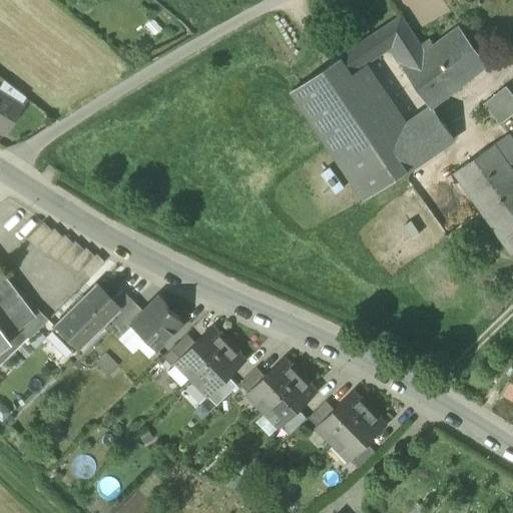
[(398,19),(346,54),(357,69),(367,62),(389,48),(396,44),(410,31),(401,17),(398,19)]
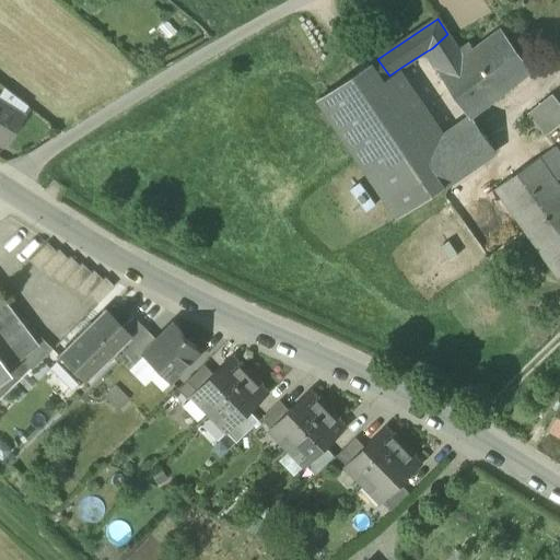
[(469,116),(470,117),(473,116),(533,69),(501,28),(474,49),(473,49),(481,61),(480,61),(494,81),(462,104),(469,116)]
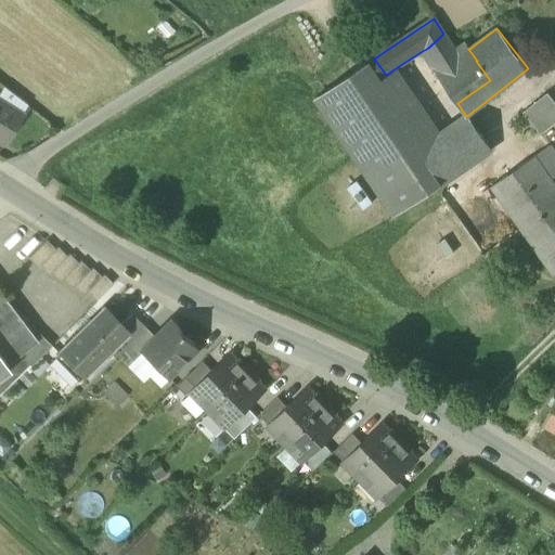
[(431,67),(454,51),(443,34),(428,48),(421,52),(431,67)]
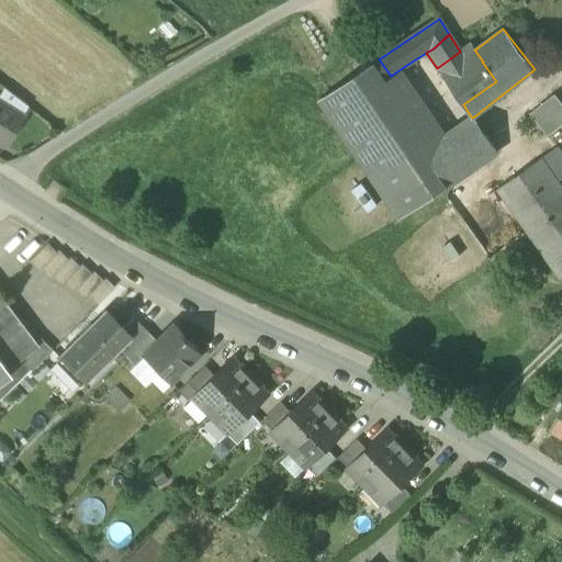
[(437,68),(463,104),(496,81),(482,62),(483,62),(474,49),(475,49),(471,44),(460,52),(437,68)]
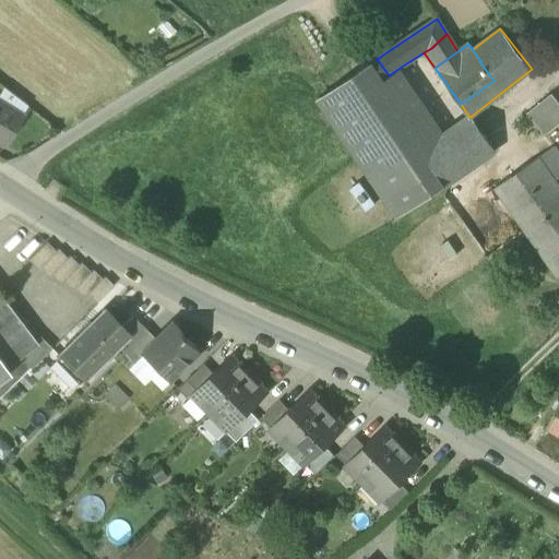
[(383,80),(389,75),(377,59),(317,99),(328,115),(397,218),(445,186),(436,170),(420,150),(428,145),(383,80)]
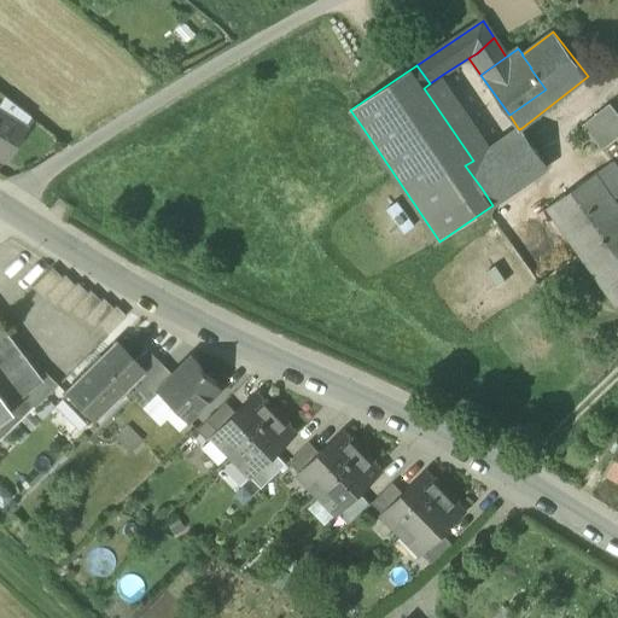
[(491,147),(442,75),(430,83),(424,88),(473,161),(491,147)]
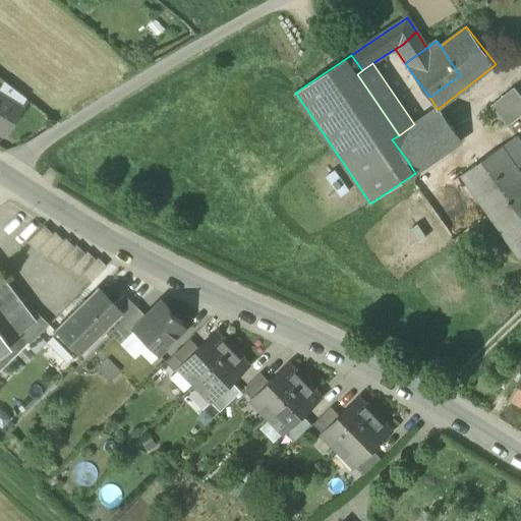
[(26,99),(3,80),(0,84),(0,95),(6,100),(5,102),(16,109),(18,110),(19,110),(26,99)]
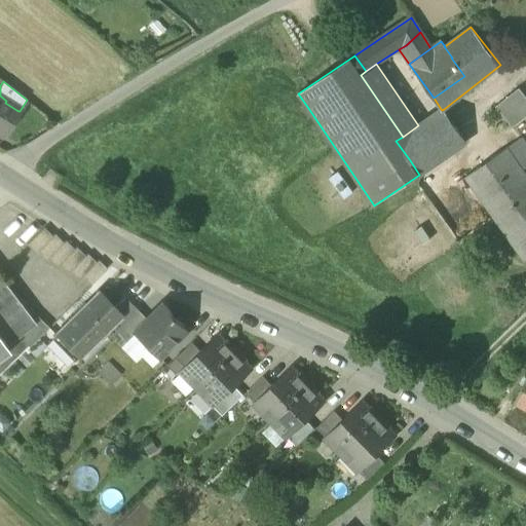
[(496,107),(512,126),(525,115),(525,97),(520,88),(496,107)]
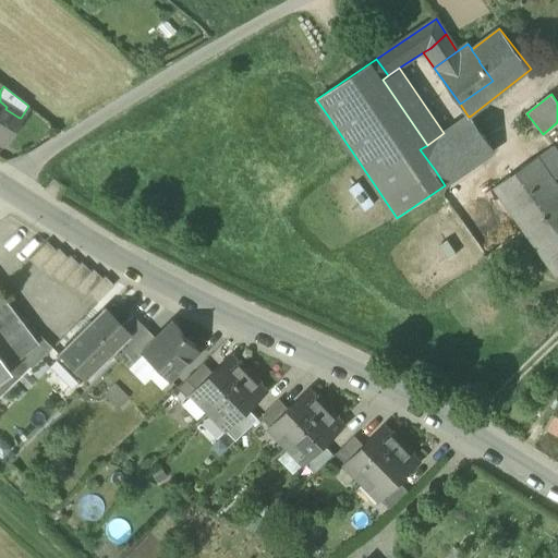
[(0,143),(3,146),(21,118),(20,118),(17,117),(5,109),(7,107),(0,101),(0,143)]
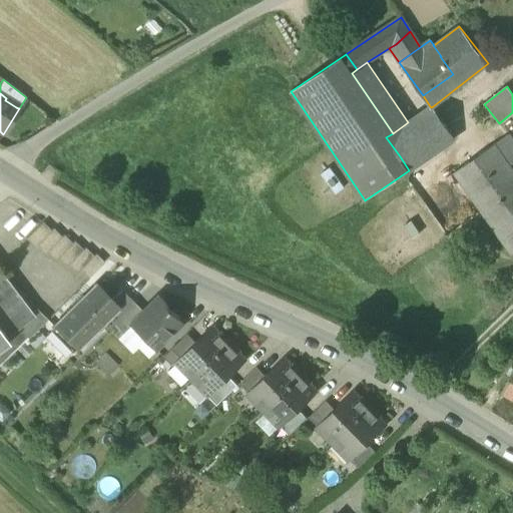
[(430,106),(410,121),(422,139),(446,125),(433,106),(431,107),(430,106)]
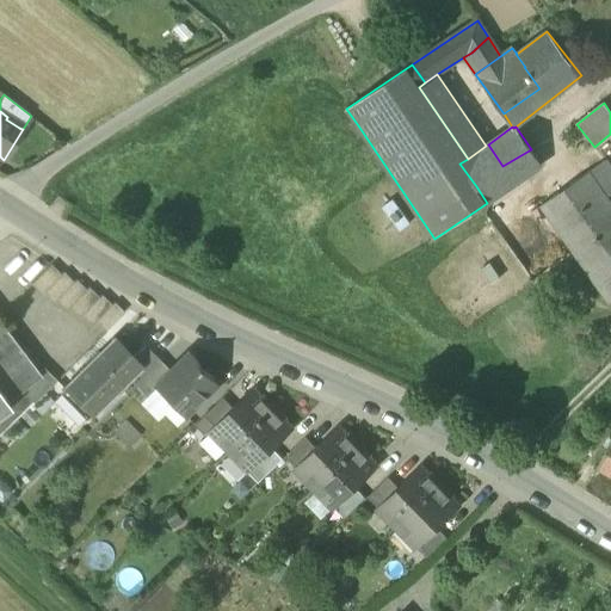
[(460,164),(476,186),(503,166),(488,144),(486,146),(468,159),(460,164)]
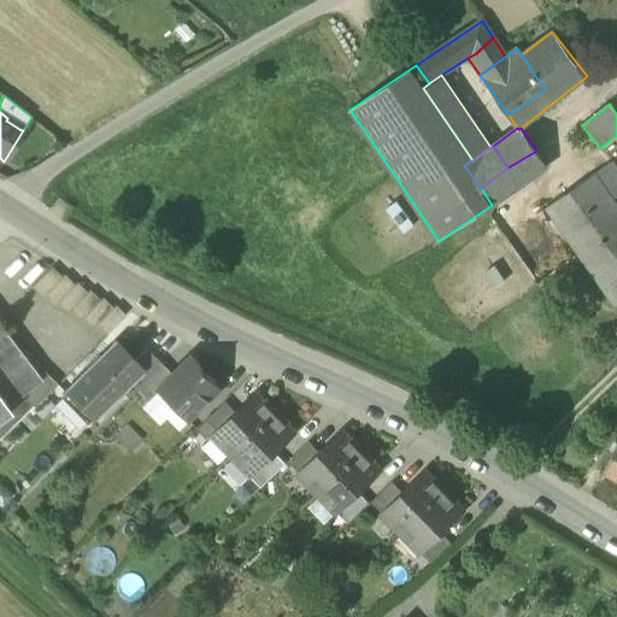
[(536,151),(507,168),(481,188),(492,205),(547,168),(536,151)]
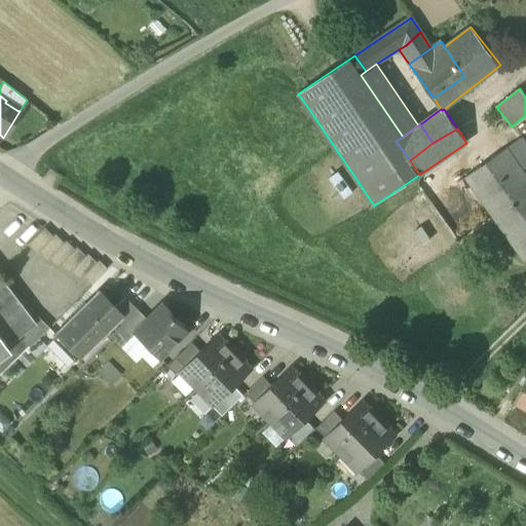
[(493,218),(525,262),(525,261),(525,174),(523,171),(525,167),(525,143),(522,138),(464,178),(493,218)]
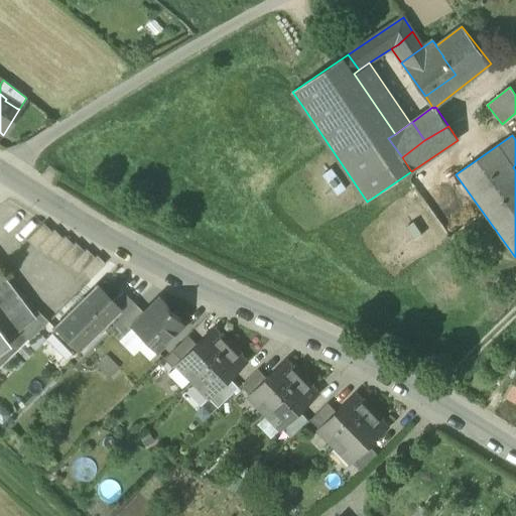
[(34,249),(36,247),(51,232),(42,224),(25,241),(34,249)]
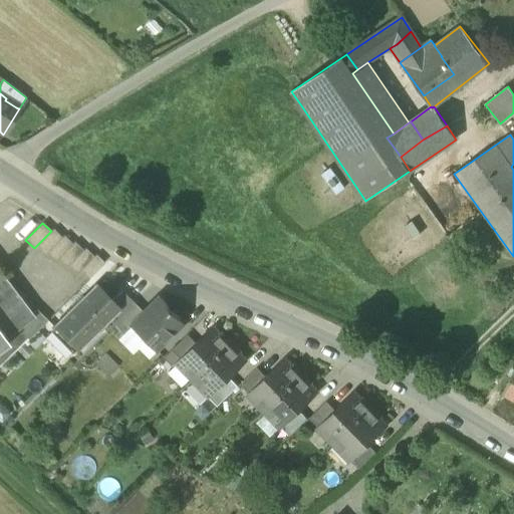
[(44,254),(46,252),(61,238),(53,229),(51,231),(36,246),(44,254)]
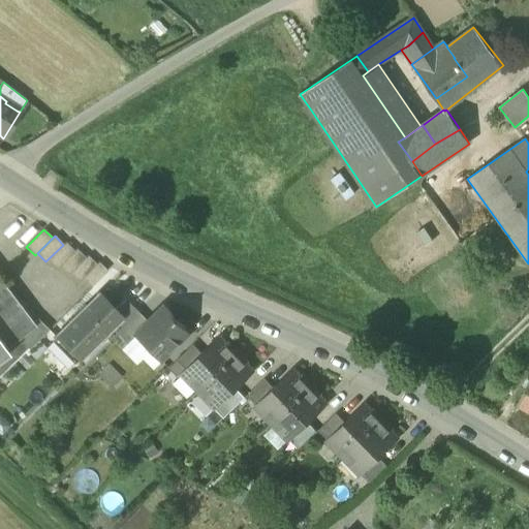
[(57,269),(59,267),(74,251),(65,242),(63,245),(48,259),(57,269)]
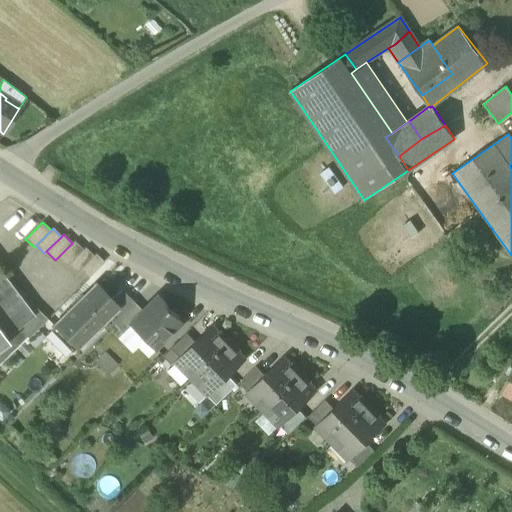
[(66,266),(68,264),(83,249),(74,241),(72,243),(57,258),(66,266)]
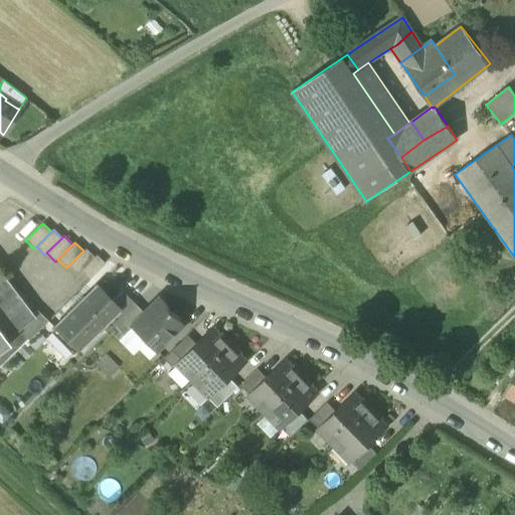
[(76,275),(80,271),(94,258),(86,248),(83,250),(68,266),(76,275)]
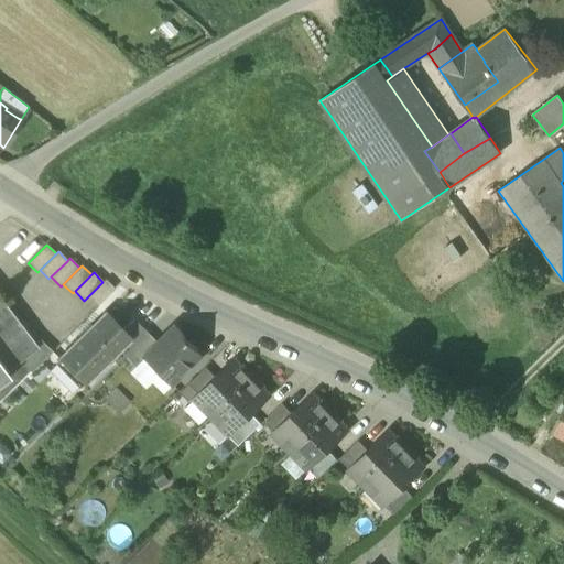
[(105,280),(102,282),(88,296),(97,306),(115,289),(105,280)]
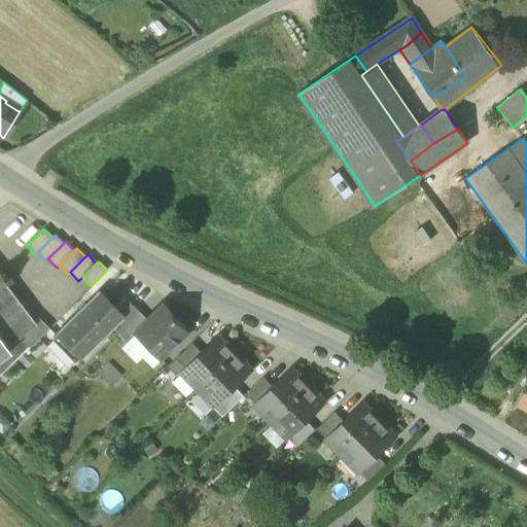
[(0,277),(0,341),(5,347),(19,337),(35,324),(34,322),(0,277)]
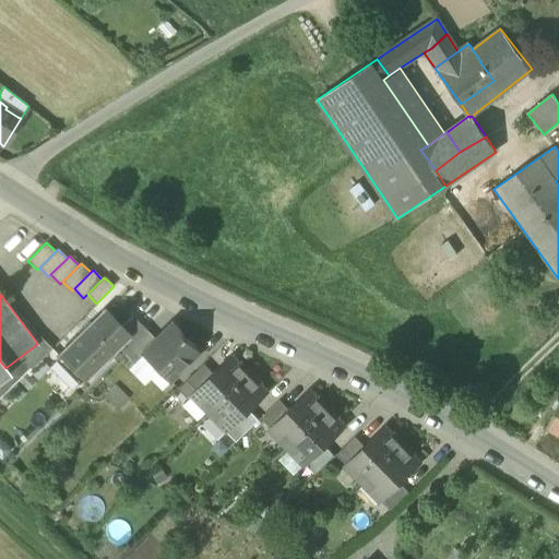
[(104,312),(76,337),(99,361),(117,345),(127,336),(120,329),(104,312)]
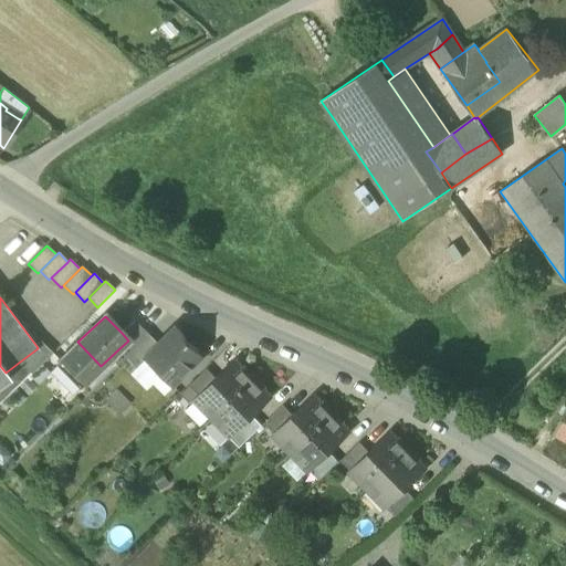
[(118,349),(126,357),(148,335),(135,322),(122,333),(128,341),(118,349)]
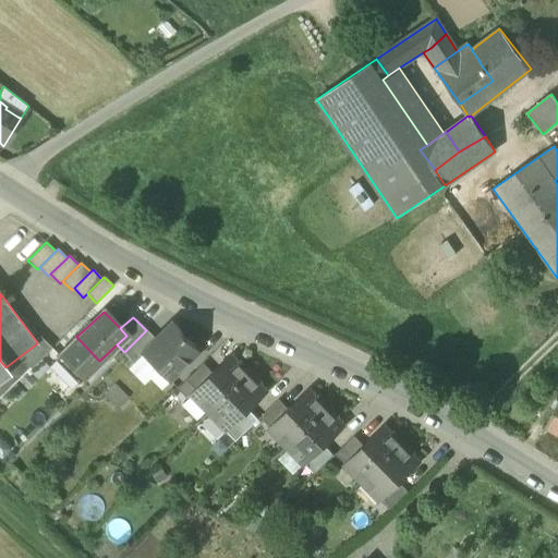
[(141,354),(168,381),(199,350),(172,323),(155,339),(141,354)]
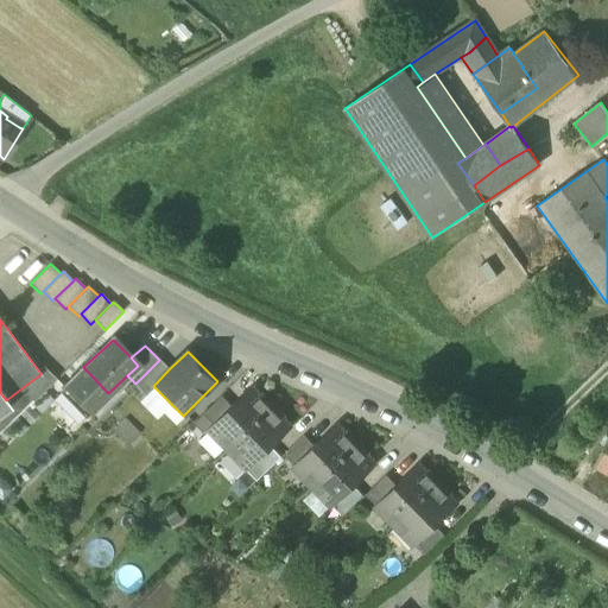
[(135,384),(145,394),(153,386),(169,369),(159,360),(135,384)]
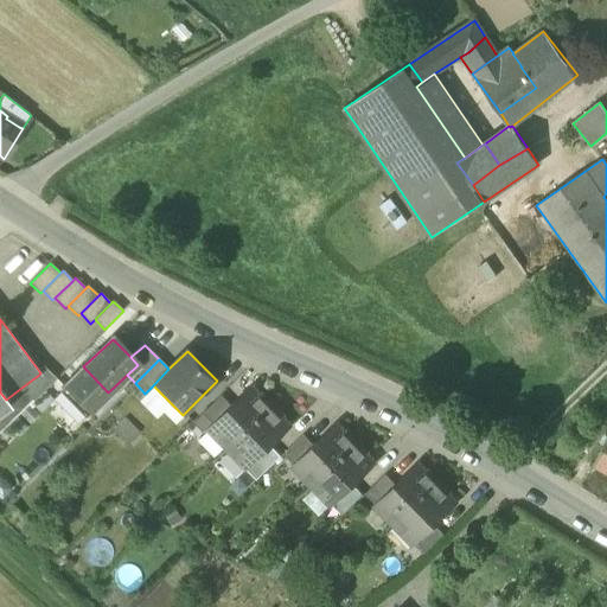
[(40,374),(21,388),(32,398),(33,401),(56,378),(45,366),(39,371),(40,374)]
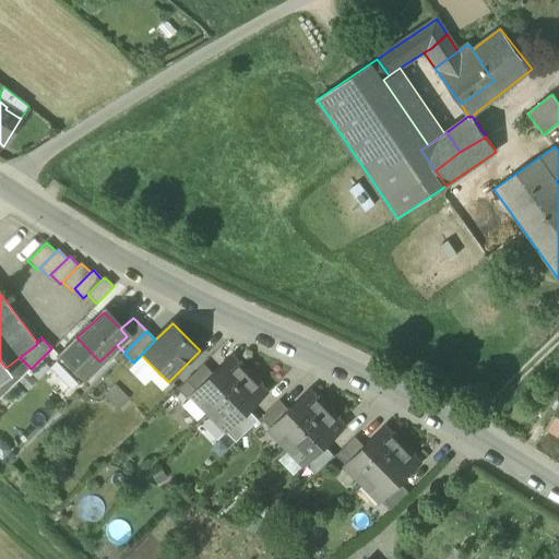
[(82,379),(99,361),(76,337),(59,355),(82,379)]
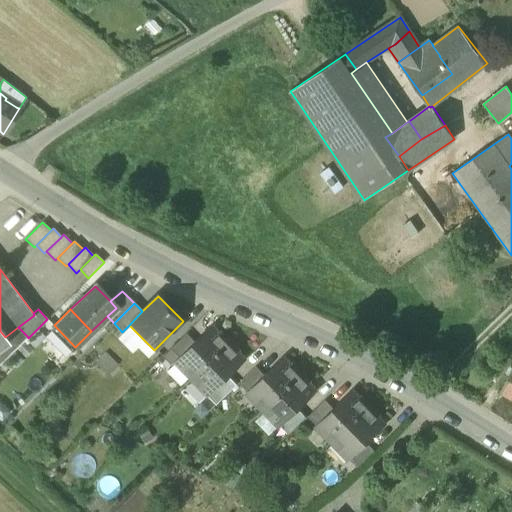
[(212,326),(199,339),(202,341),(215,329),(212,326)]
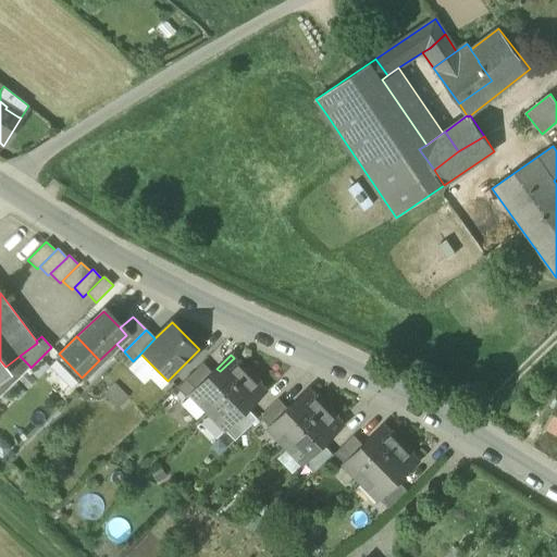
[(0,394),(29,366),(20,356),(5,367),(9,371),(0,378),(0,394)]
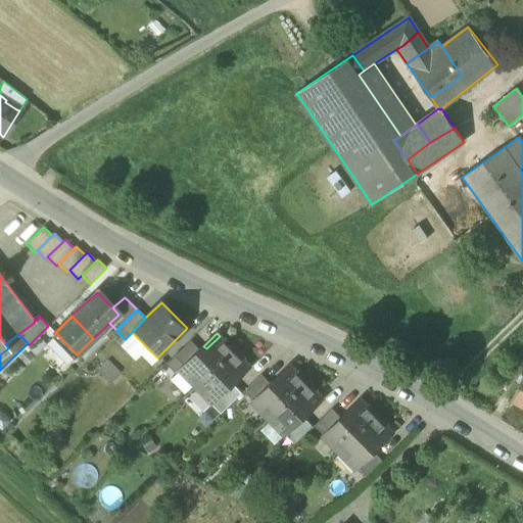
[(180,369),(197,386),(236,348),(227,338),(224,341),(220,336),(206,348),(203,346),(200,349),(180,369)]
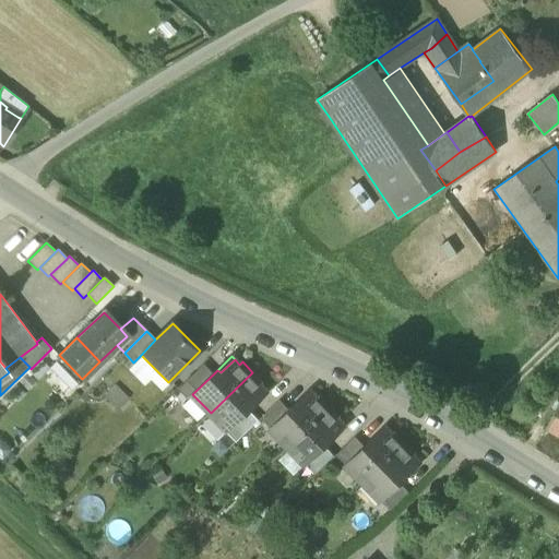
[(179,389),(188,399),(192,394),(214,373),(204,364),(179,389)]
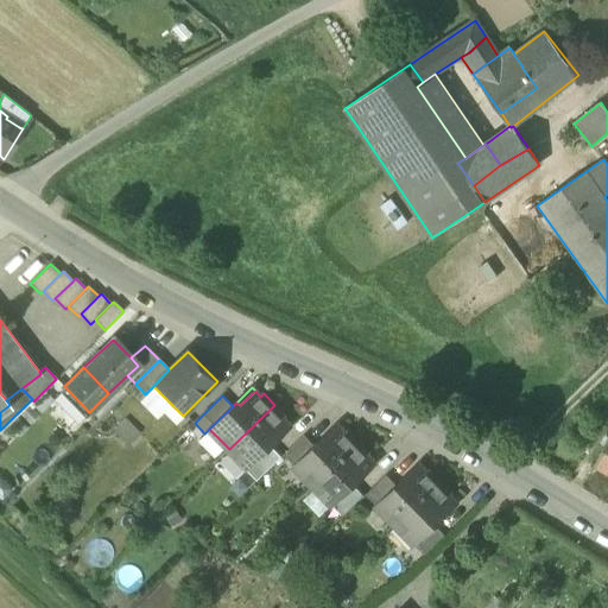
[(272,447),(276,443),(272,439),(287,424),(283,419),(285,416),(274,405),(229,449),(249,469),(272,447)]
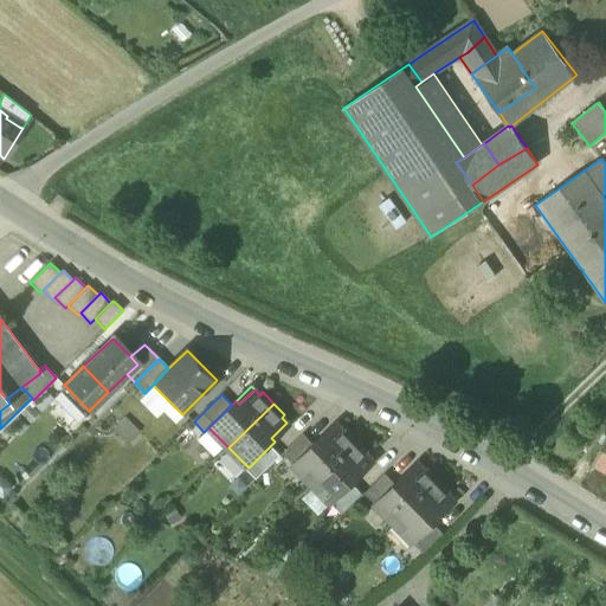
[(290,427),(287,423),(271,438),(275,442),(290,427)]
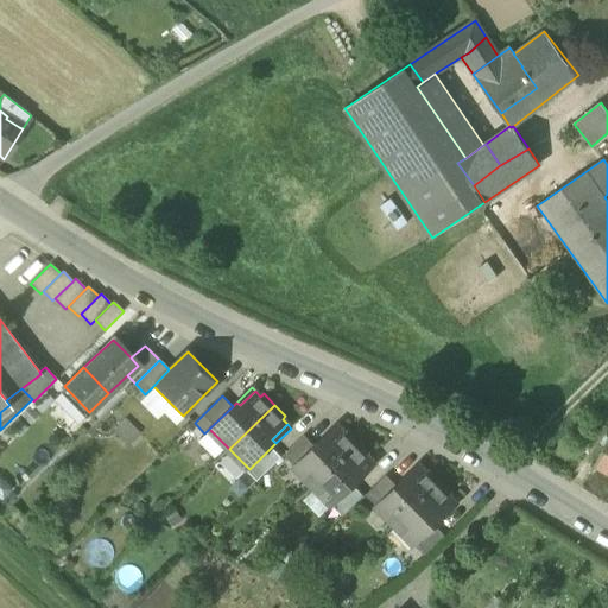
[(336,425),(321,439),(324,443),(340,429),(336,425)]
